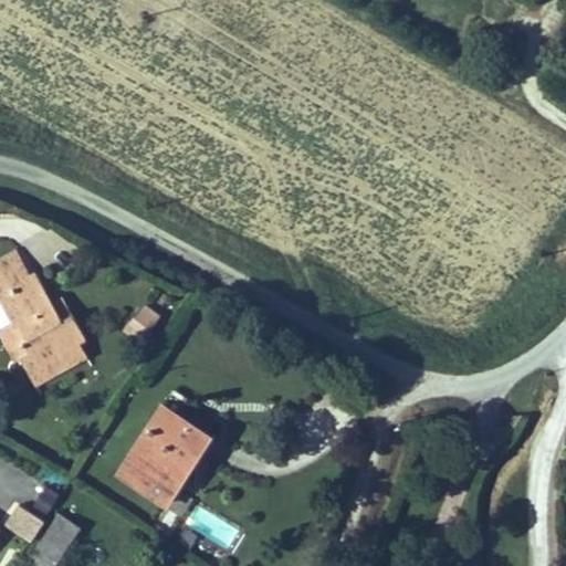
[(29,275),(16,250),(0,258),(0,300),(13,324),(0,331),(0,335),(12,358),(18,355),(33,386),(85,359),(76,343),(82,339),(61,300),(51,304),(34,272),(29,275)]
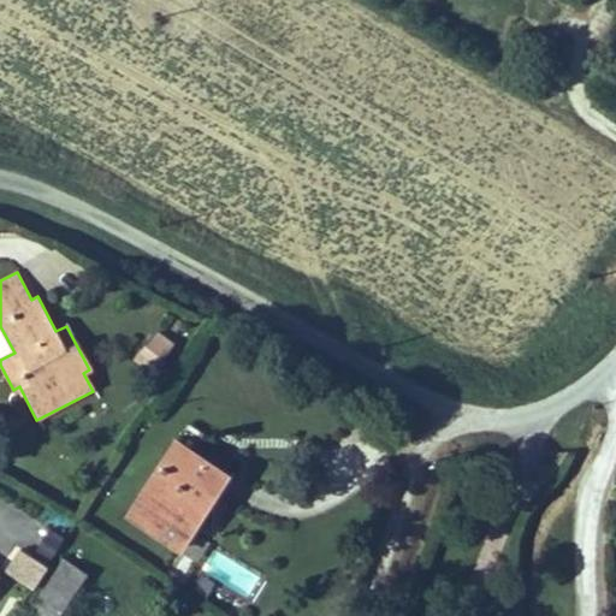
[(173,345),(157,332),(134,360),(150,373),(173,345)]
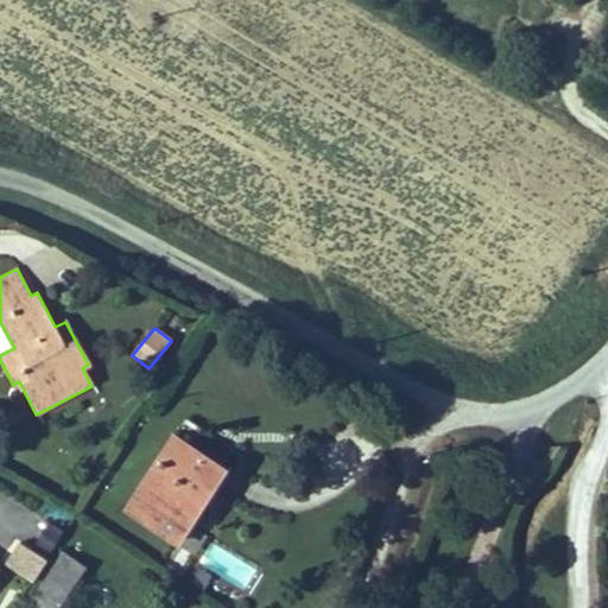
[(226,473),(172,436),(121,512),(176,548),(177,545),(190,526),(226,473)]
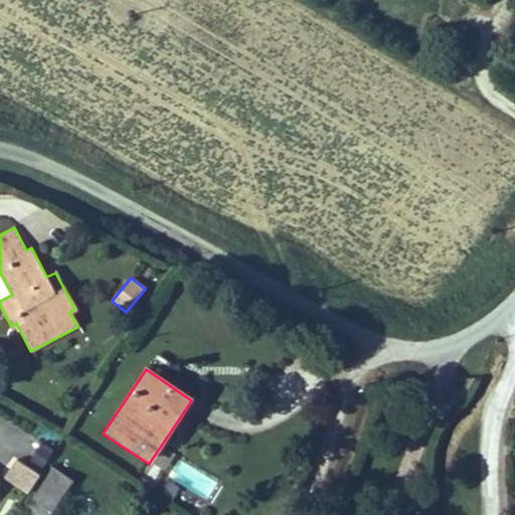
[(40,472),(52,450),(40,443),(27,464),(40,472)]
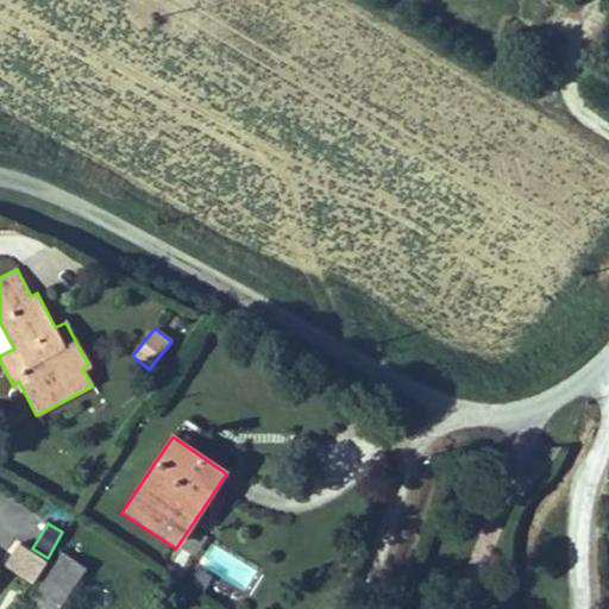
[(190,527),(177,546),(193,557),(206,537),(190,527)]
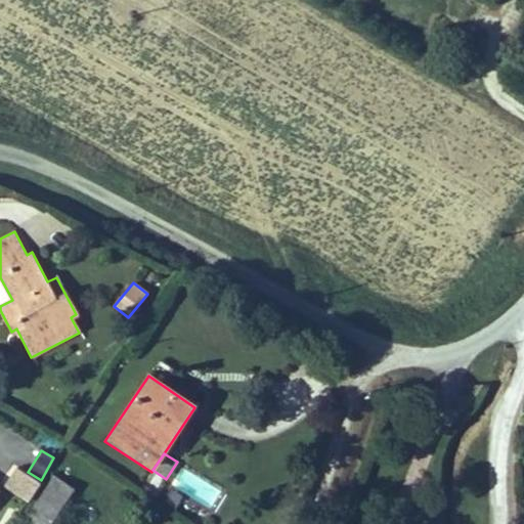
[(40,485),(16,469),(3,487),(27,504),(40,485)]
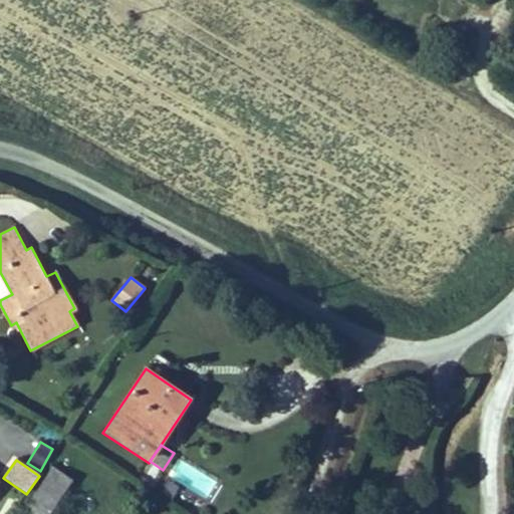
[(50,513),(72,480),(51,466),(22,510),(27,513),(50,513)]
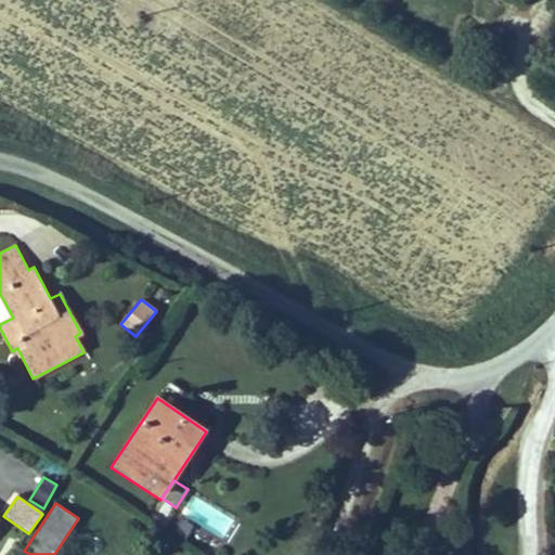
All buildings are outlined.
